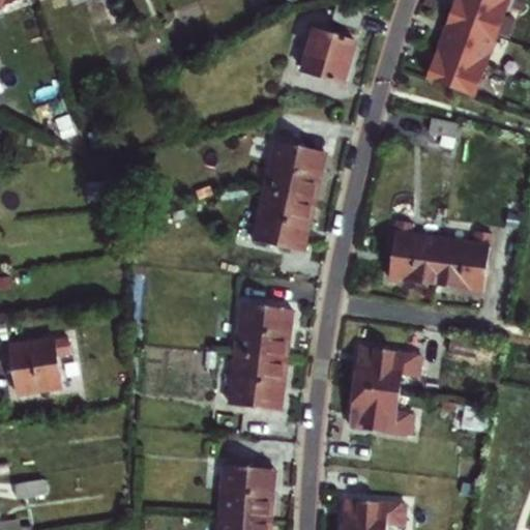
[(512,0),(458,0),(451,19),(438,56),(430,78),(476,94),(507,8),(509,9),(512,0)]
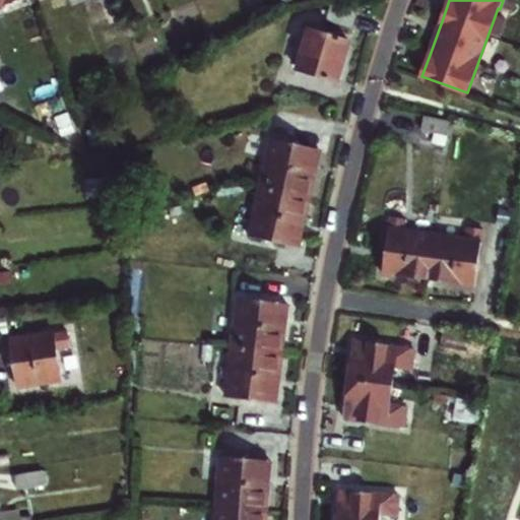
[(344,58),(349,39),(310,26),(298,67),(338,79),(344,58)]
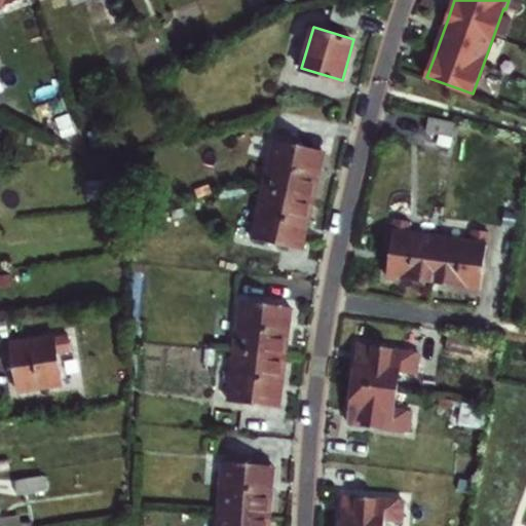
[(320,176),(325,150),(276,140),(265,189),(314,198),(320,176)]
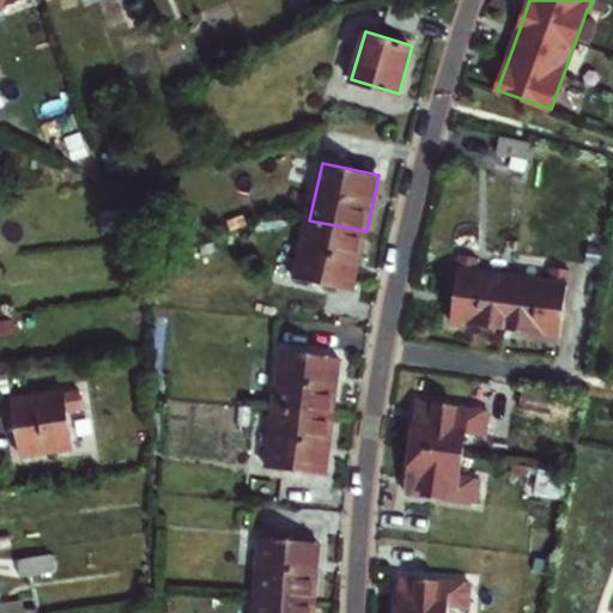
[(297,275),(354,287),(359,263),(366,231),(309,220),(297,275)]
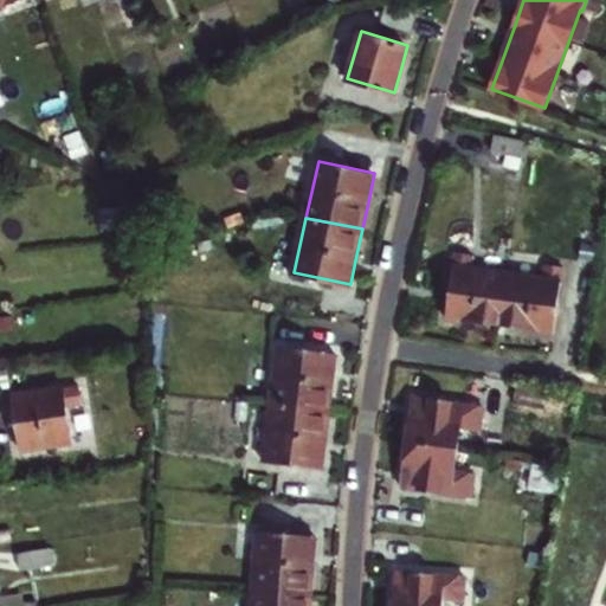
[(474,321),(500,324),(507,274),(472,269),(475,255),(456,251),(447,317),(474,321)]
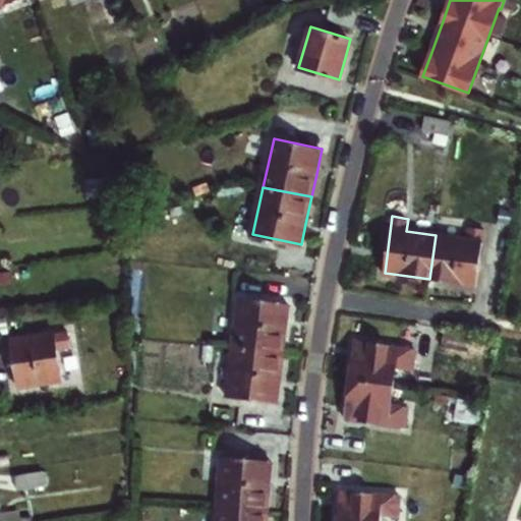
[(467,239),(436,235),(429,279),(453,282),(475,285),(483,229),(469,227),(467,239)]
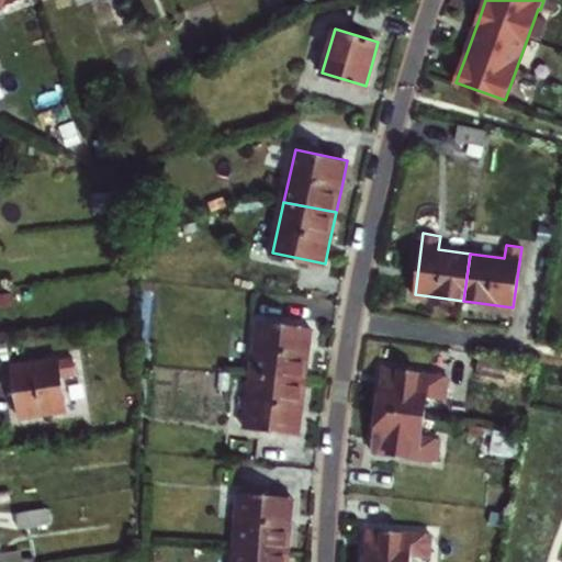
[(253,374),(307,380),(311,351),(313,326),(259,321),(253,374)]
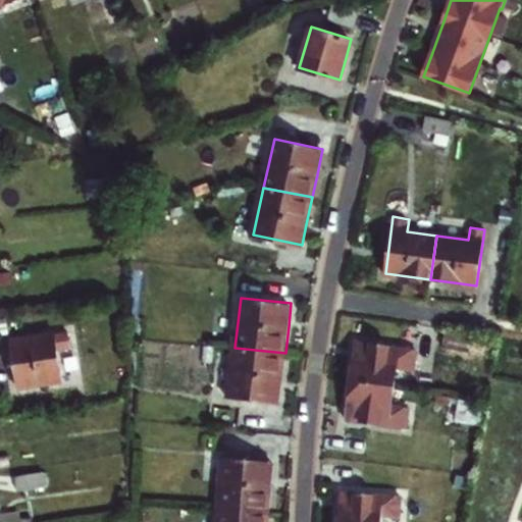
[(58,347),(70,345),(67,329),(10,340),(14,363),(18,386),(64,378),(58,347)]
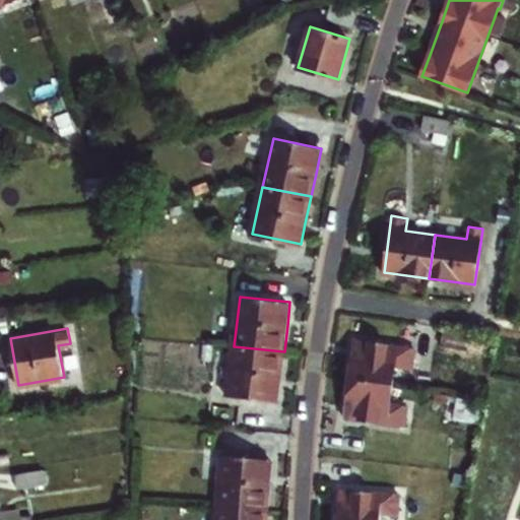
[(413,369),(416,349),(359,341),(355,361),(353,379),(396,386),(398,367),(413,369)]
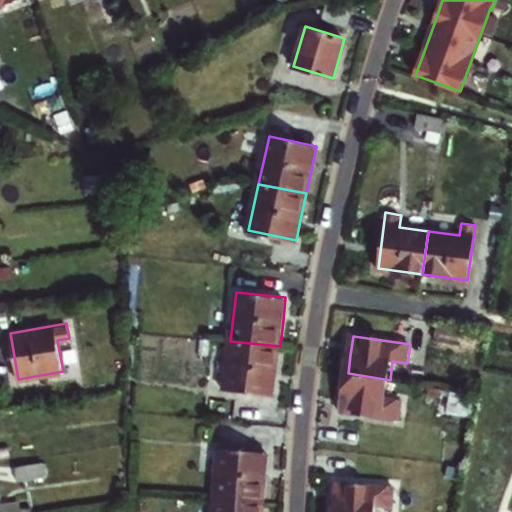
[(276,375),(280,346),(230,341),(225,388),(274,394),(276,375)]
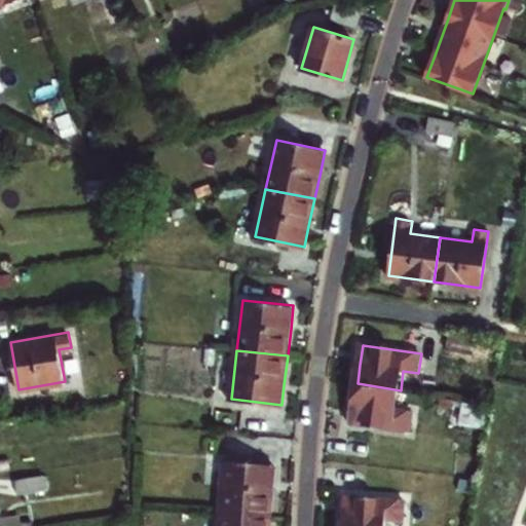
[(351,421),(411,429),(413,413),(398,411),(401,390),(358,383),(354,401),(351,421)]
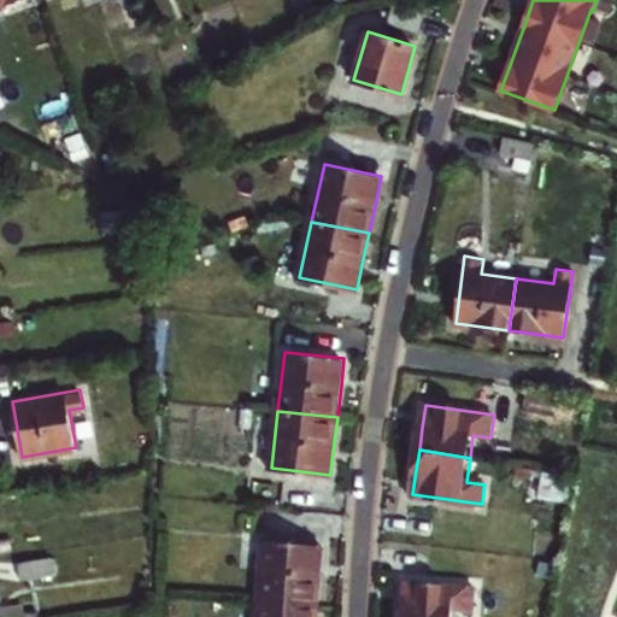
[(244,598),(259,599),(264,540),(247,540),(244,598)]
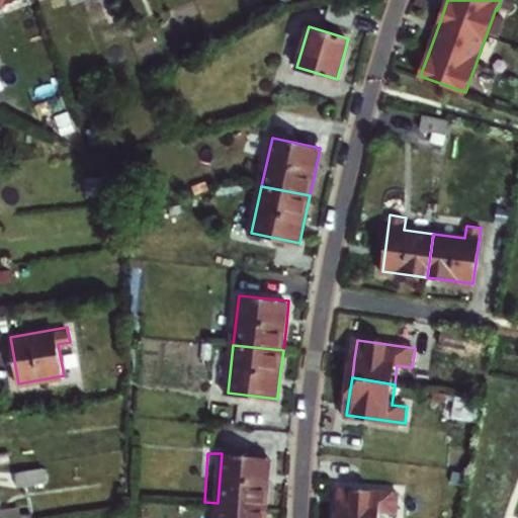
[(218,503),(267,506),(269,481),(271,456),(222,453),(218,503)]
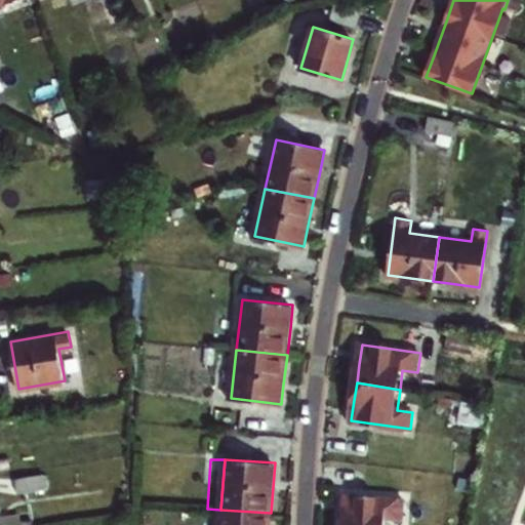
[(403,499),(345,496),(344,516),(342,524),(387,524),(388,517),(403,517),(403,499)]
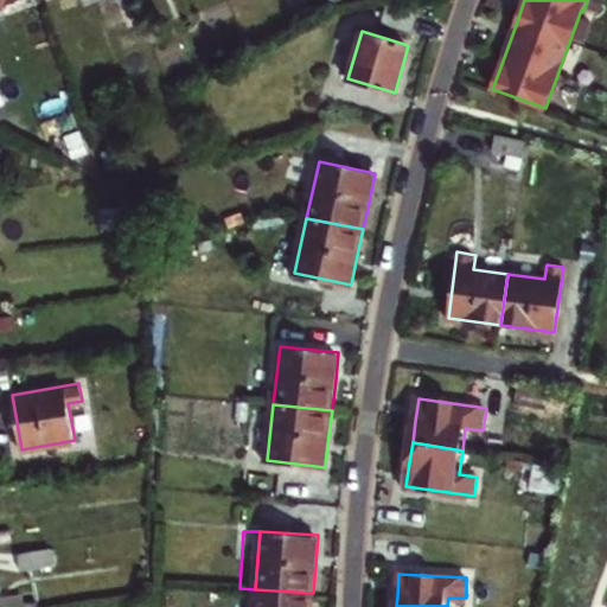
[(253,606),(311,606),(313,593),(255,589),(253,606)]
